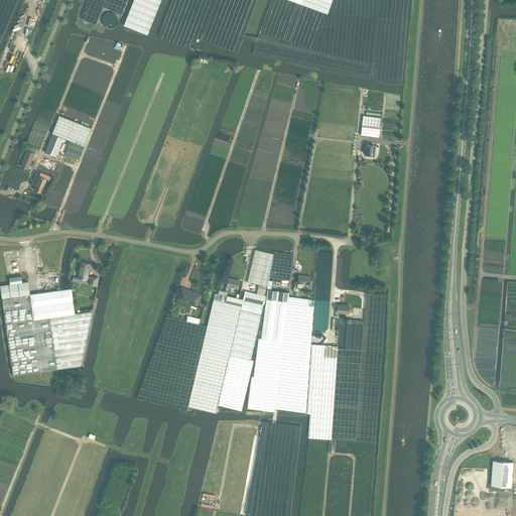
[(288,0),(327,14),(332,0),(288,0)]
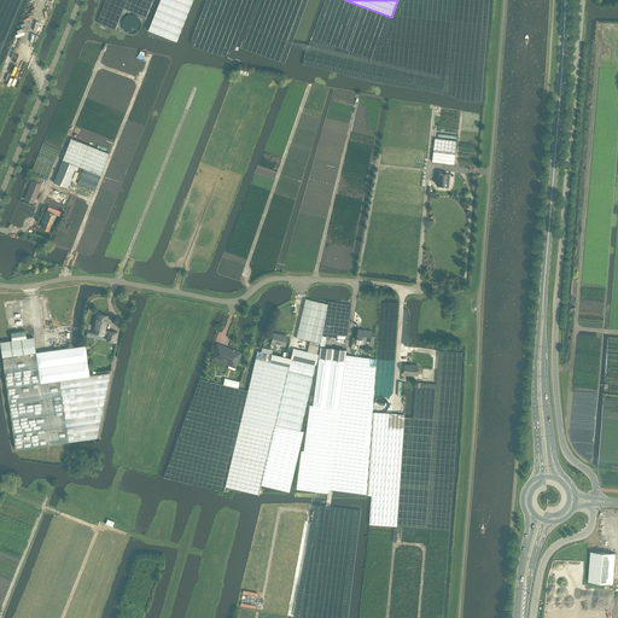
[(140,24),(140,23),(140,22),(139,19),(138,18),(136,16),(135,16),(134,15),(132,13),(130,13),(128,13),(126,15),(124,16),(123,16),(122,18),(121,19),(121,22),(120,23),(121,25),(121,28),(122,29),(123,30),(124,31),(127,33),(128,34),(129,34),(132,34),(134,33),(135,31),(136,30),(138,29),(139,28),(140,25),(140,24)]
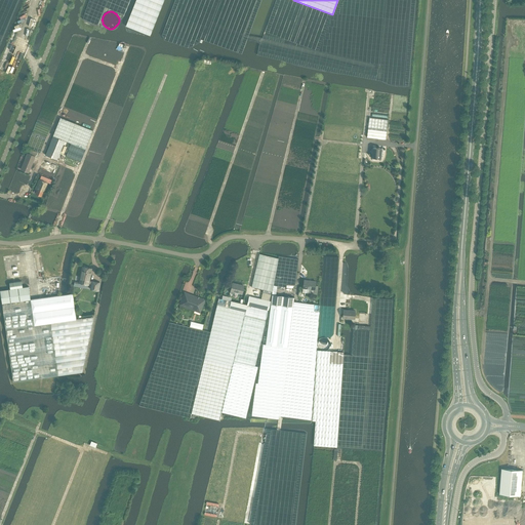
[(56,160),(61,150),(65,140),(71,144),(66,156),(80,161),(93,131),(61,118),(52,135),(54,136),(54,137),(53,136),(45,155),(56,160)]
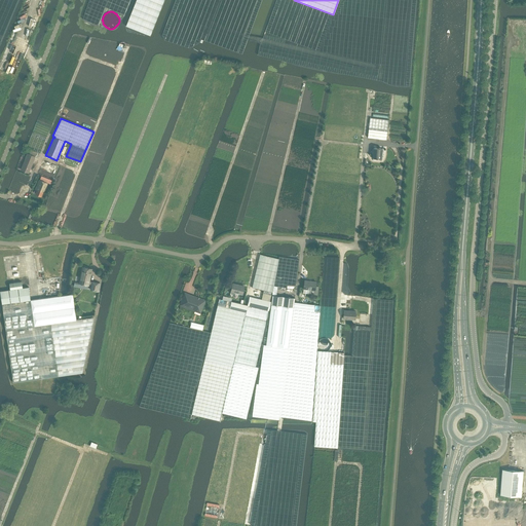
[(370,118),(369,128),(368,138),(385,140),(387,130),(388,120),(370,118)]
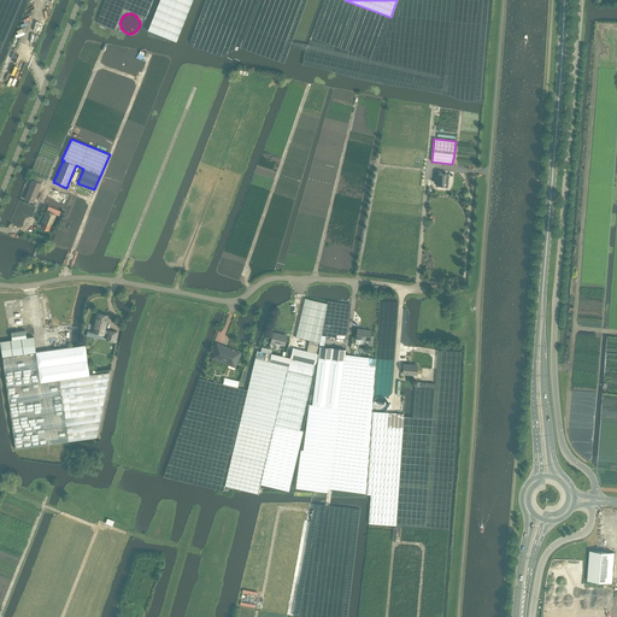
[(438,186),(447,186),(448,175),(438,174),(438,186)]
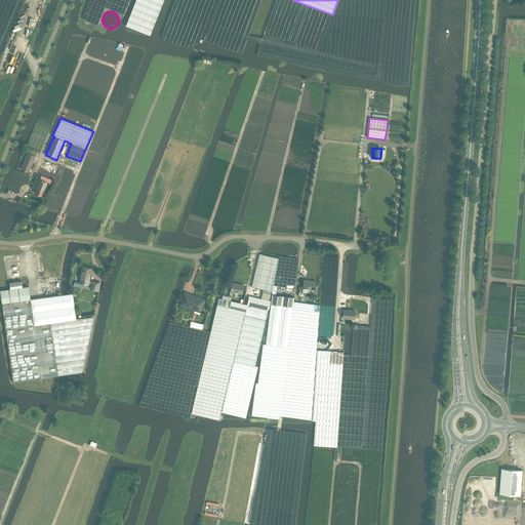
[(28,153),(21,169),(28,172),(35,156),(28,153)]
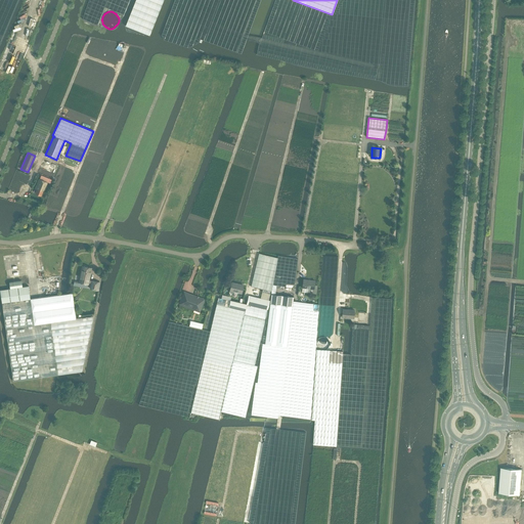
[(39,179),(36,188),(37,189),(36,193),(41,195),(42,190),(43,191),(47,182),(39,179)]
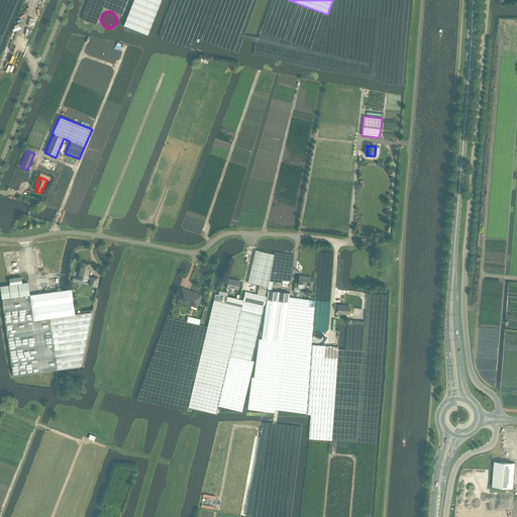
[(55,179),(48,192),(52,194),(53,193),(57,183),(59,184),(62,186),(64,182),(55,179)]
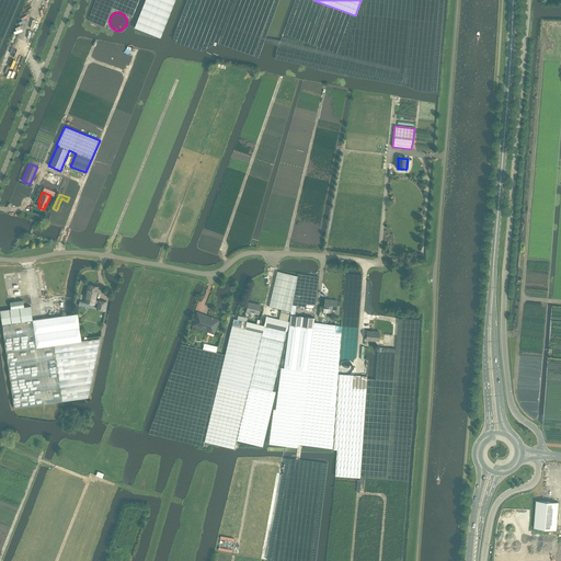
[(89,285),(84,302),(94,304),(94,300),(98,287),(89,285)]
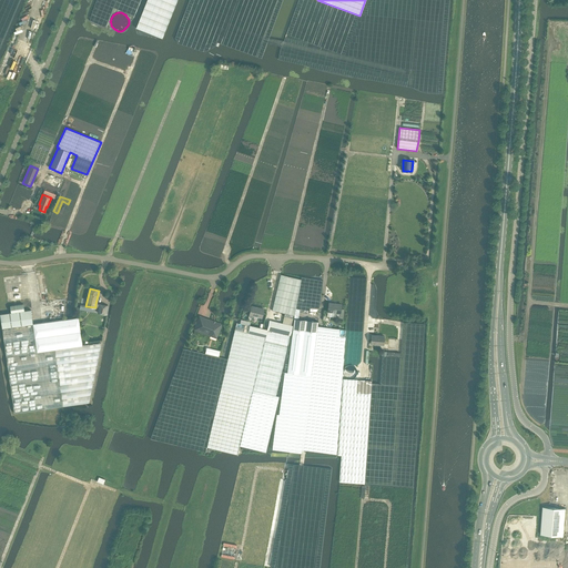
[(63,300),(40,303),(41,311),(64,307),(63,300)]
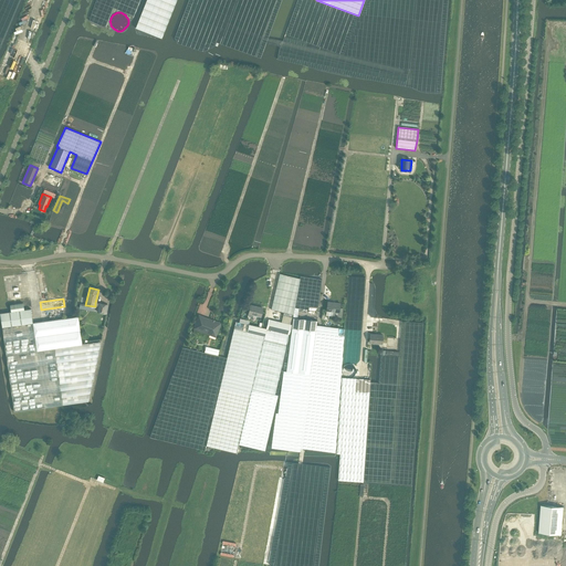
[(341,304),(327,302),(326,311),(333,312),(333,314),(334,316),(342,317),(343,308),(339,307),(341,304)]
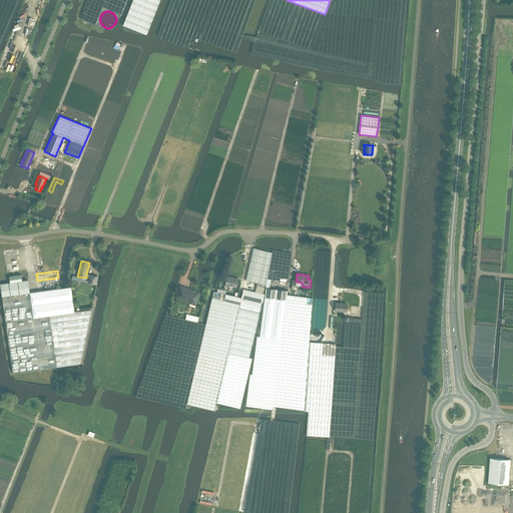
[(10,283),(0,284),(13,374),(80,364),(91,311),(74,313),(71,287),(30,293),(28,281),(22,281),(21,275),(9,277),(10,283)]
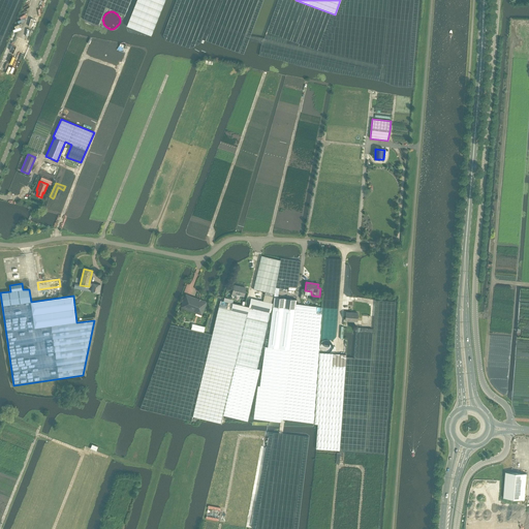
[(89,283),(89,286),(92,286),(91,291),(98,292),(100,285),(93,283),(89,283)]
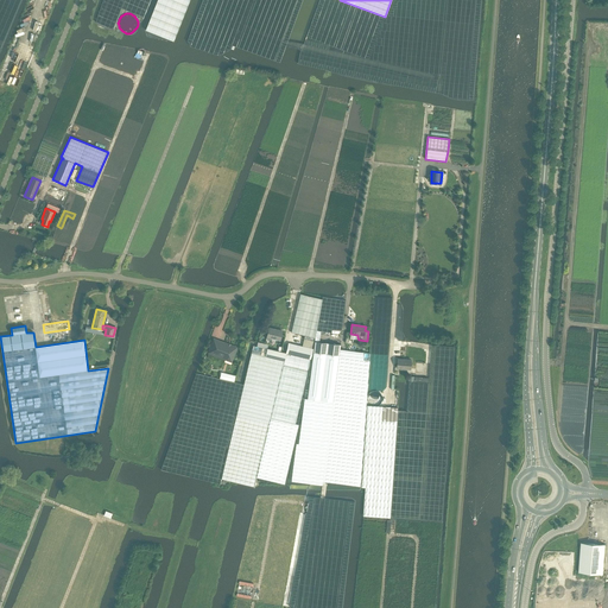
[(267,337),(279,341),(282,331),(268,328),(267,337)]
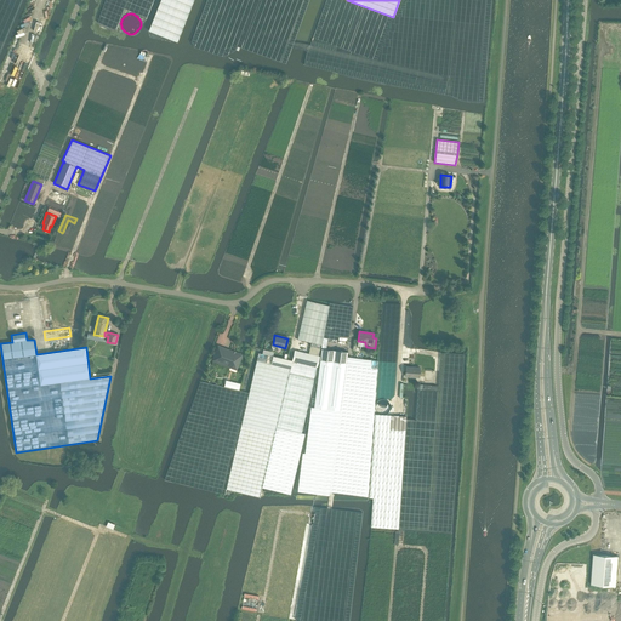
[(232,353),(232,352),(218,347),(214,360),(237,369),(238,363),(239,363),(240,362),(239,360),(241,355),(235,353),(234,353),(232,353)]
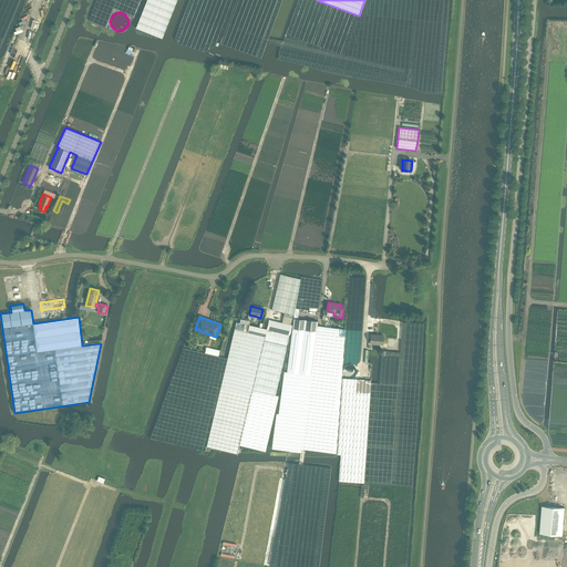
[(294,318),(287,371),(305,374),(310,375),(316,332),(317,326),(317,321),(294,318)]
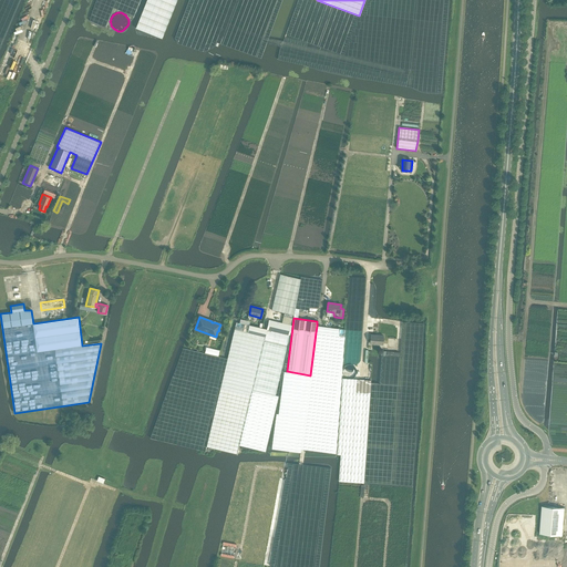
[(219,388),(206,446),(237,454),(239,445),(265,451),(266,451),(270,429),(276,406),(278,395),(275,395),(280,374),(285,352),(291,326),(269,320),(267,329),(263,328),(249,325),(249,326),(236,322),(229,350),(219,388)]
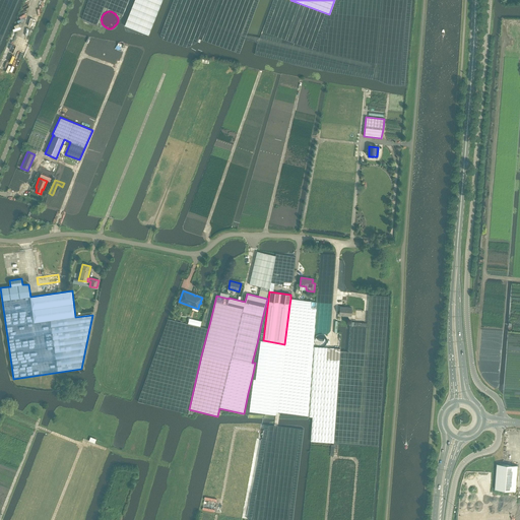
[(253,379),(249,411),(275,414),(276,411),(308,415),(309,405),(310,396),(309,396),(311,386),(310,386),(311,376),(312,366),(313,356),(312,356),(314,346),(313,346),(314,337),(314,336),(315,327),(314,327),(316,317),(315,317),(316,308),(315,308),(316,302),(294,299),(290,299),(289,305),(289,310),(286,330),(284,344),(279,343),(263,340),(260,340),(258,356),(255,379),(253,379)]
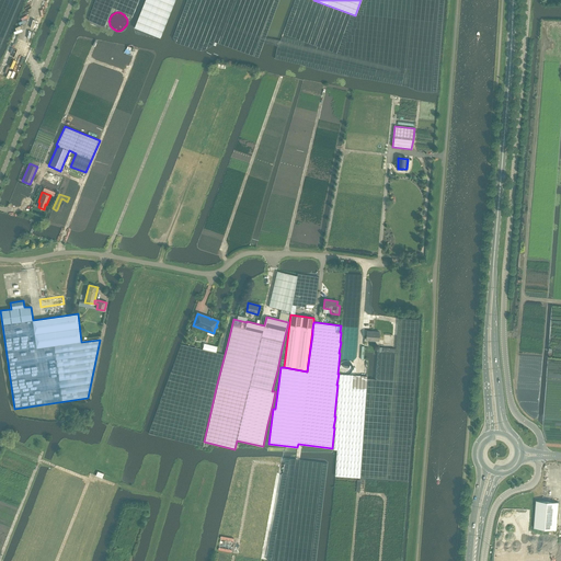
[(366,340),(378,341),(379,332),(366,331),(366,340)]
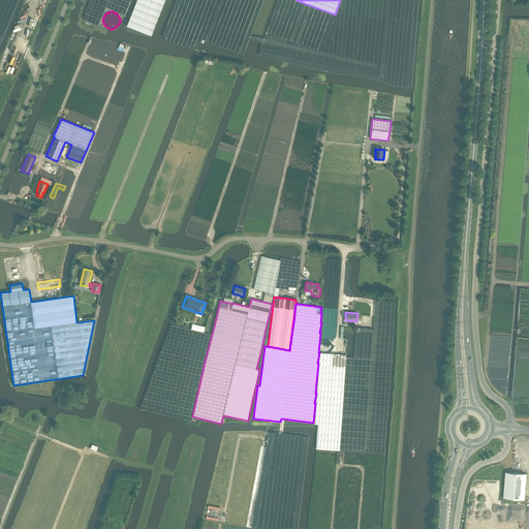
[(321,353),(319,353),(314,424),(317,424),(316,448),(339,450),(346,354),(336,354),(338,322),(323,321),(321,353)]
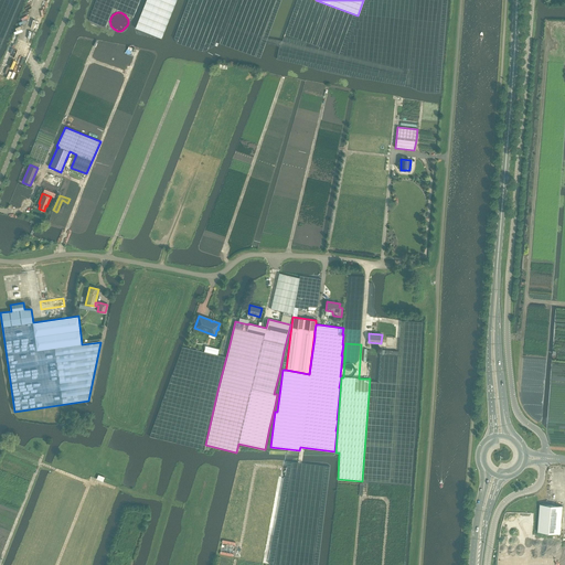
[(540,503),(537,532),(560,533),(562,505),(540,503)]
